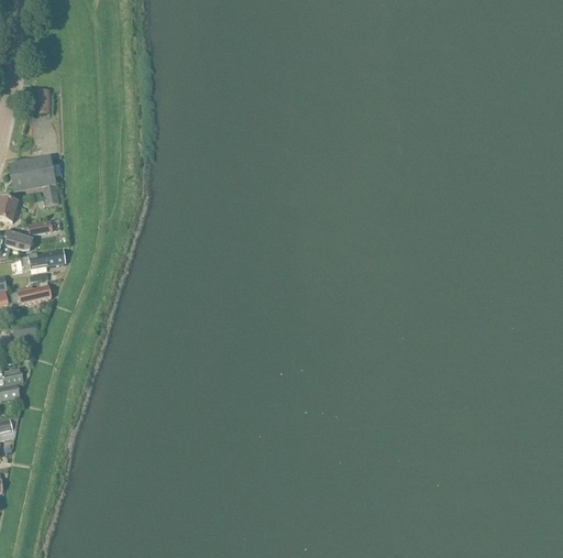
[(52,111),(52,87),(35,87),(35,111),(52,111)]
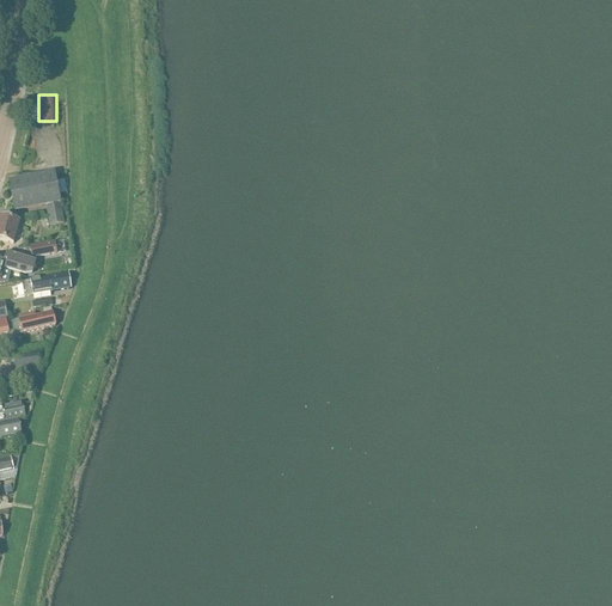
[(63,218),(60,199),(54,167),(10,176),(16,206),(46,201),(50,220),(63,218)]
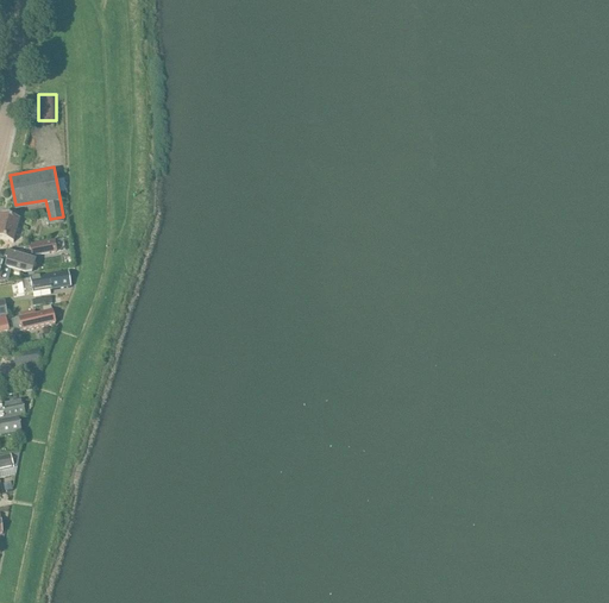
[(0,233),(13,238),(20,217),(1,212),(0,214),(0,233)]
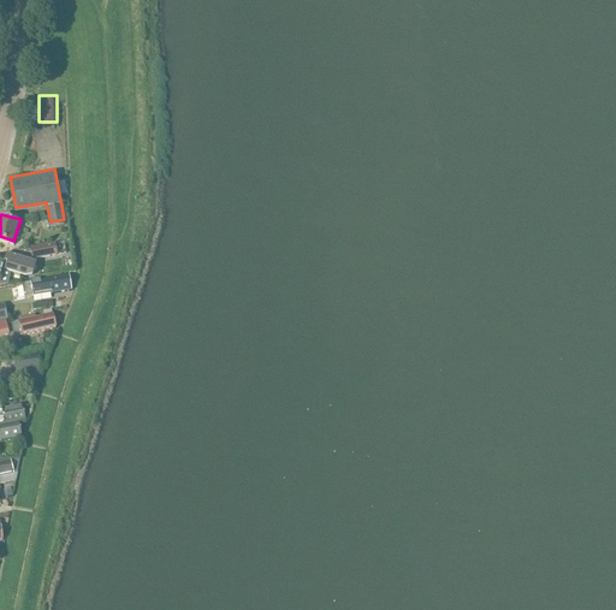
[(52,240),(27,243),(29,253),(53,249),(52,243),(52,240)]
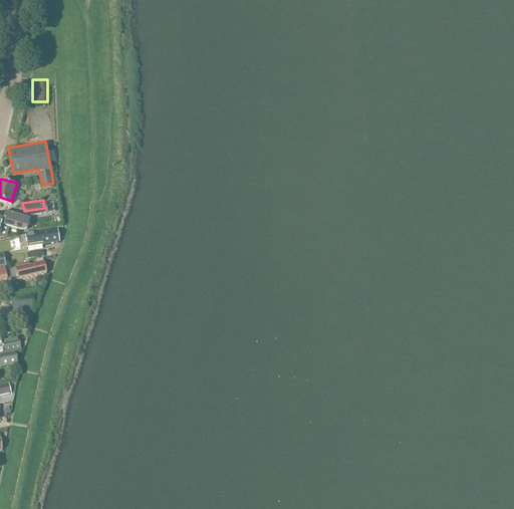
[(30,216),(14,211),(13,214),(5,211),(3,217),(0,215),(0,232),(1,233),(3,222),(22,228),(26,227),(30,216)]
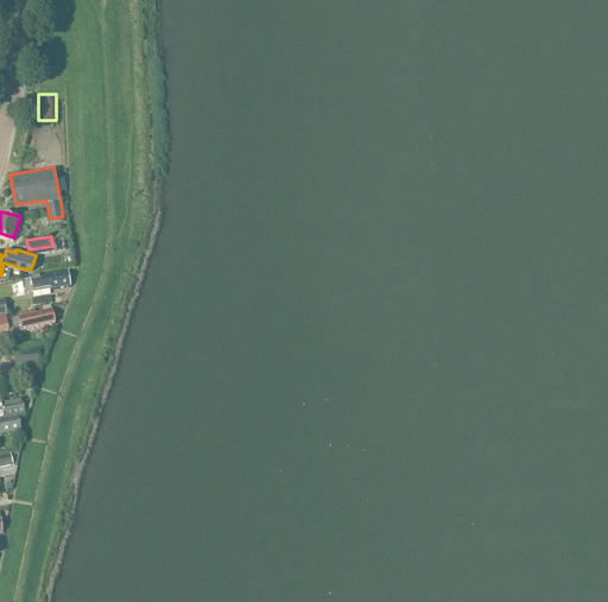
[(24,289),(70,282),(68,267),(30,274),(23,276),(24,289)]
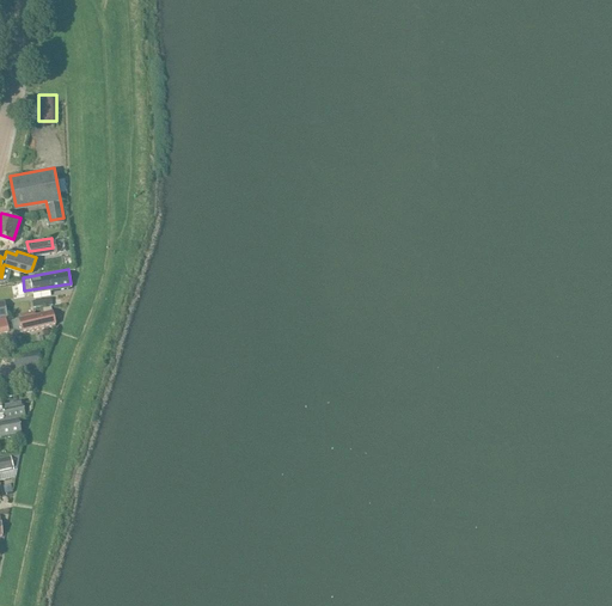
[(19,314),(12,317),(14,330),(55,320),(53,307),(51,303),(42,304),(43,310),(36,311),(35,306),(20,310),(22,314),(19,314)]
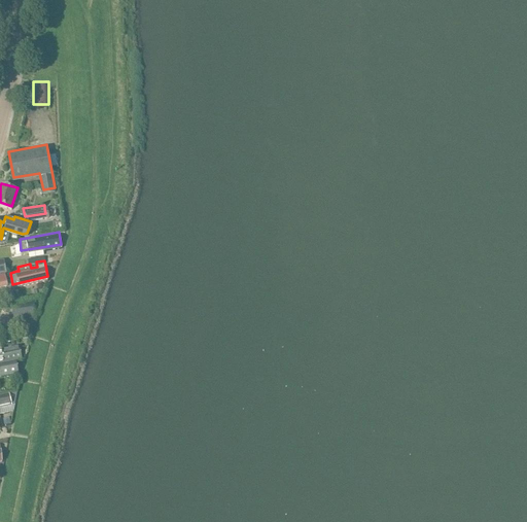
[(13,313),(35,310),(33,299),(12,302),(13,313)]
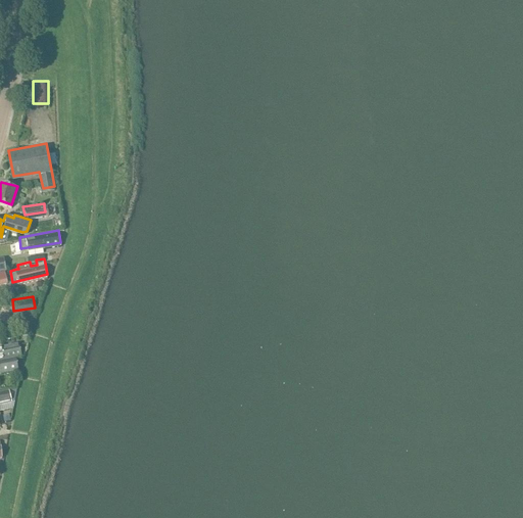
[(3,344),(2,344),(4,356),(5,356),(21,352),(21,351),(25,350),(26,340),(19,341),(3,344)]
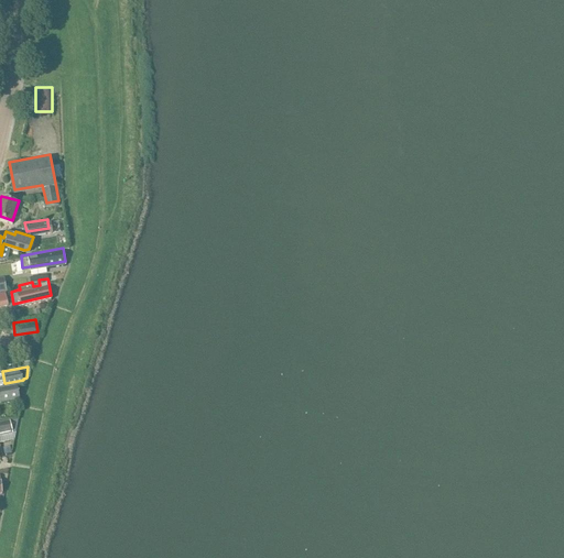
[(0,398),(20,395),(18,382),(0,385),(0,398)]
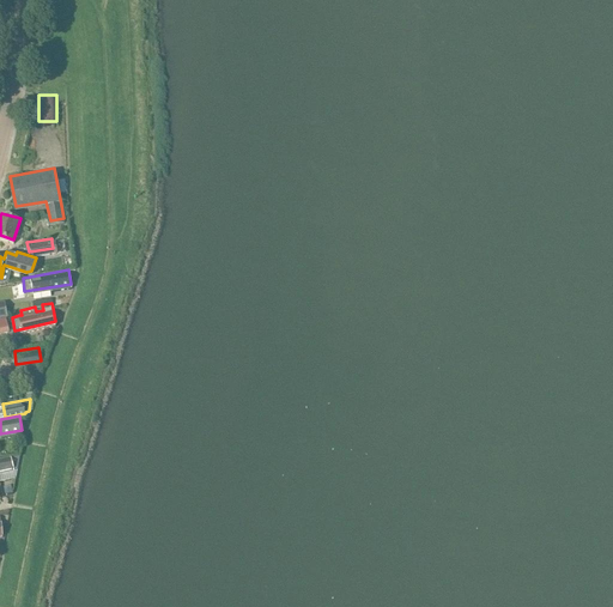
[(0,469),(7,468),(17,466),(19,453),(18,453),(11,455),(11,454),(0,455),(0,469)]
